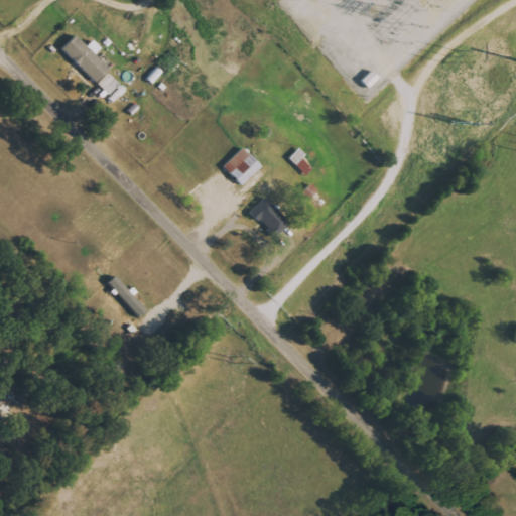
[(62,49),(97,82),(110,68),(76,35),(62,49)]
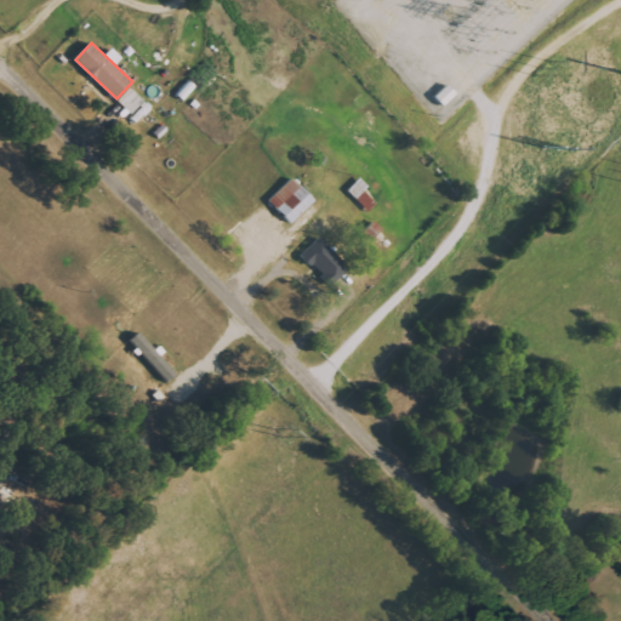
[(118,101),(132,114),(146,101),(131,86),(118,101)]
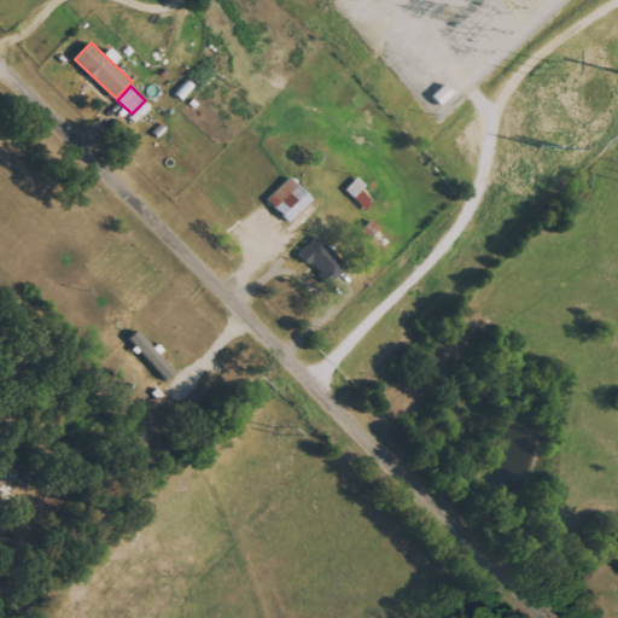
[(268,200),(291,222),(314,199),(291,178),(268,200)]
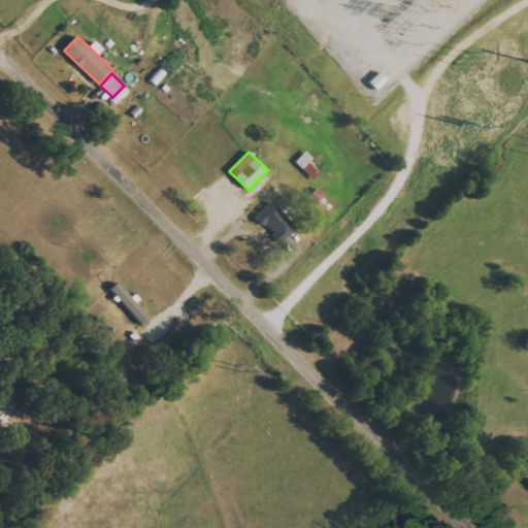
[(297,228),(272,201),(257,216),(282,242),(297,228)]
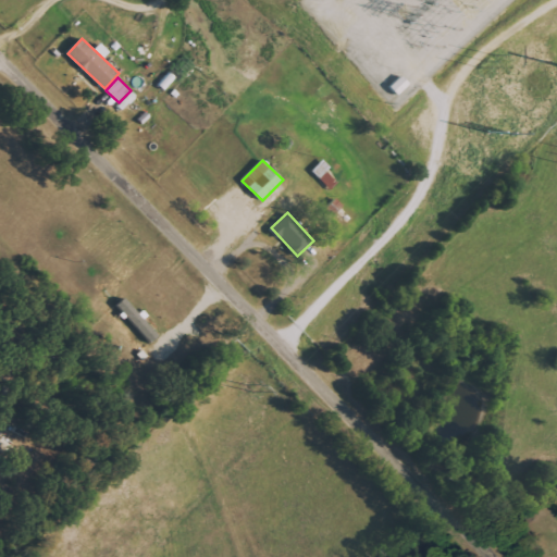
[(118,305),(151,343),(159,336),(125,298),(118,305)]
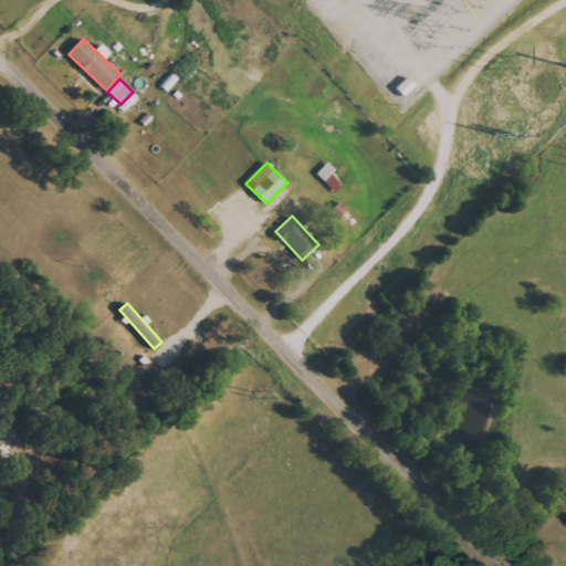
All buildings are outlined.
